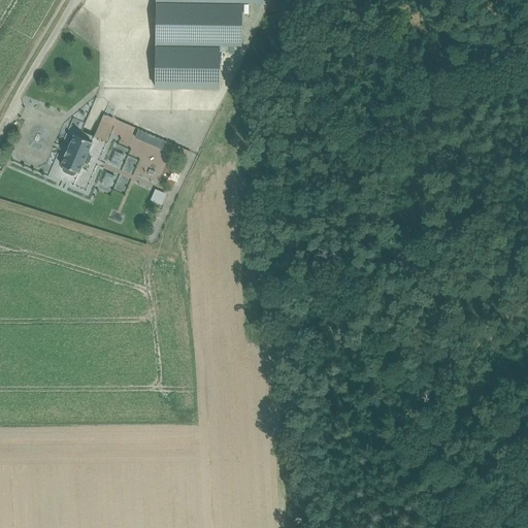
[(156,0),(155,88),(218,89),(219,44),(239,44),(239,3),(261,3),(260,0),(156,0)]
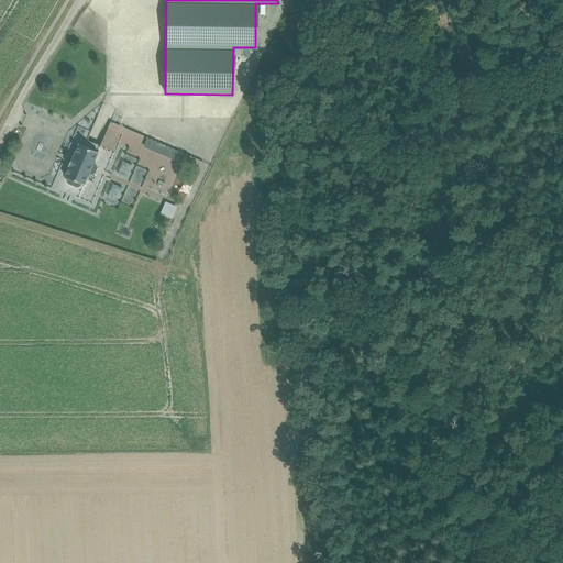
[(158,143),(147,139),(144,147),(155,152),(158,143)]
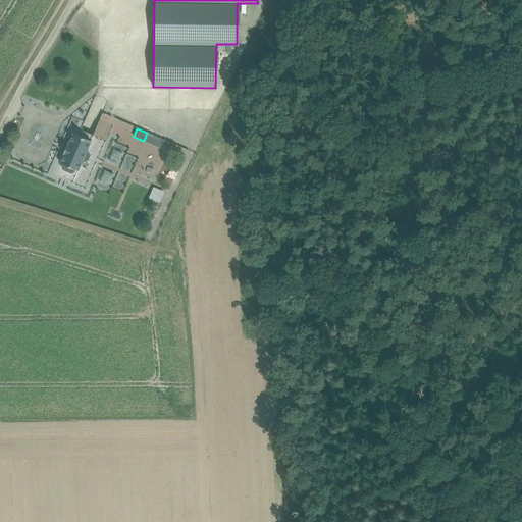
[(79,171),(83,161),(85,161),(87,161),(89,160),(90,156),(90,154),(89,152),(88,151),(92,141),(73,134),(68,146),(67,145),(64,154),(65,154),(61,163),(62,164),(61,166),(61,168),(63,170),(70,173),(73,173),(74,172),(76,169),(79,171)]
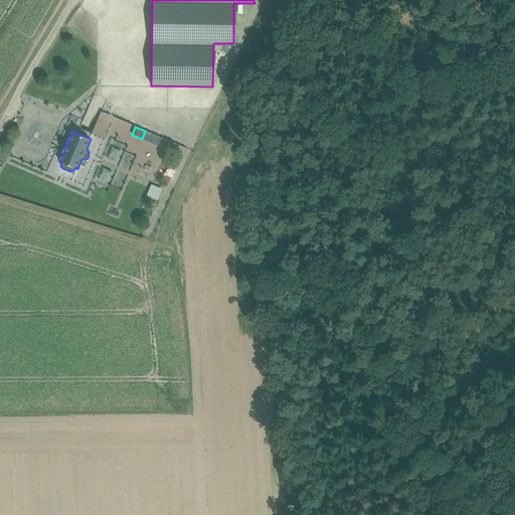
[(158,146),(162,139),(151,134),(148,142),(158,146)]
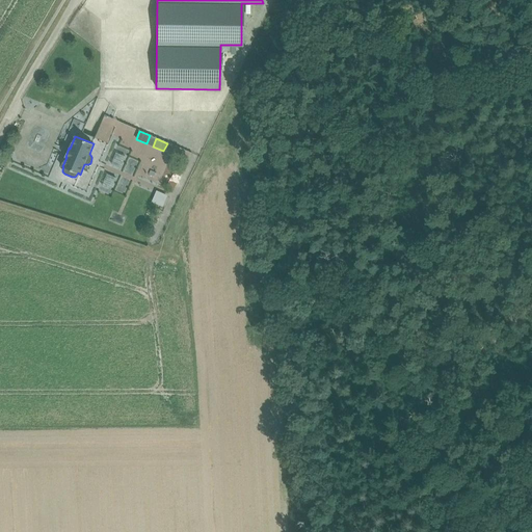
[(116,153),(111,164),(120,167),(125,156),(116,153)]
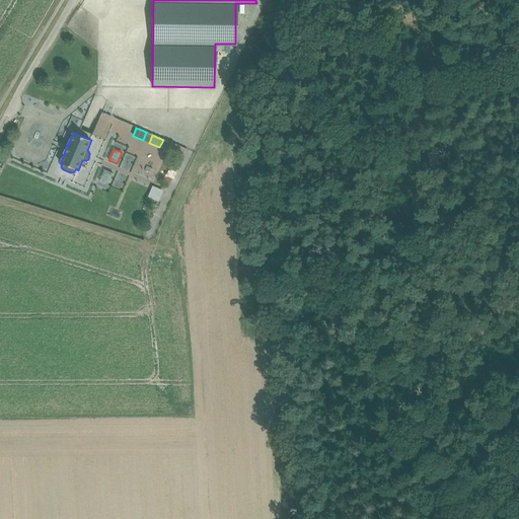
[(119,166),(129,170),(134,155),(124,151),(119,166)]
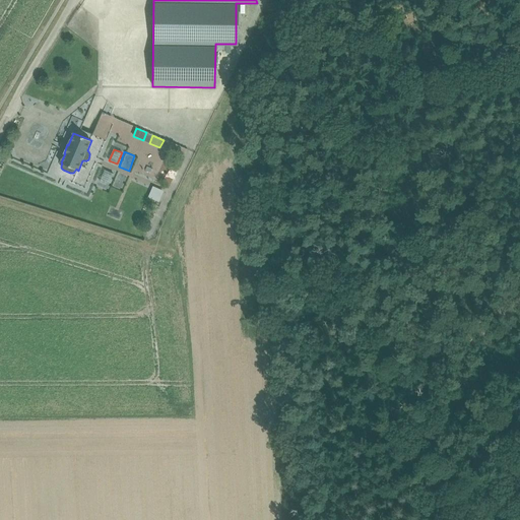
[(105,170),(100,181),(108,185),(113,174),(105,170)]
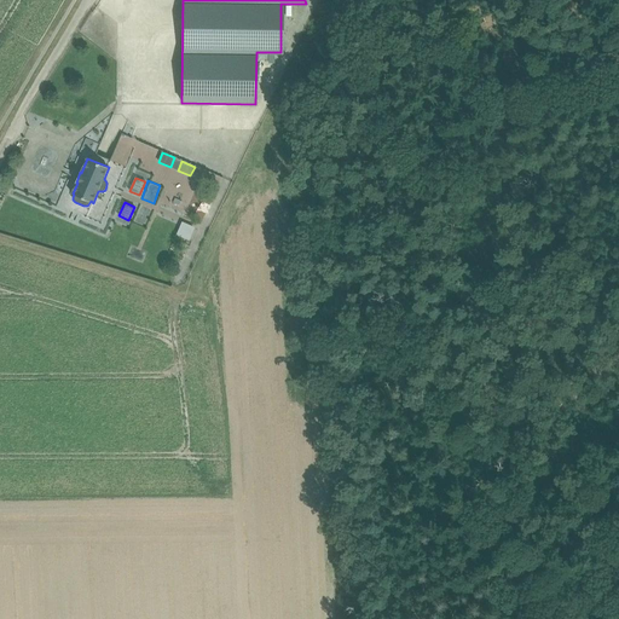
[(144,224),(150,208),(138,203),(132,219),(144,224)]
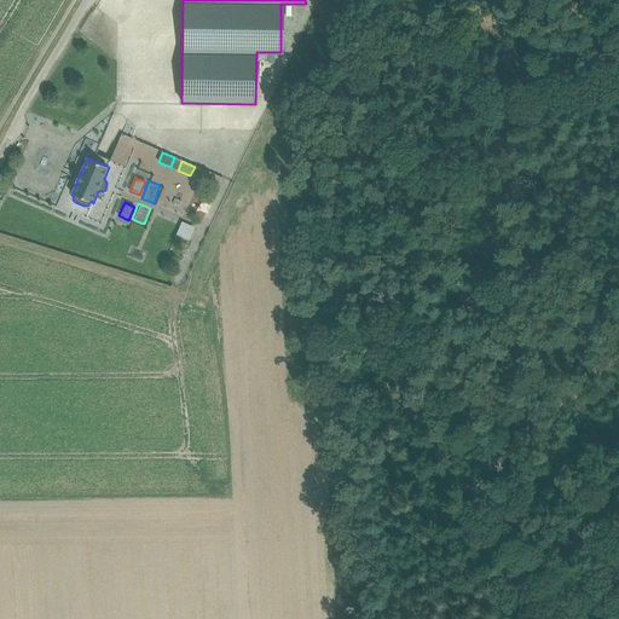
[(187,239),(195,225),(181,219),(174,233),(187,239)]
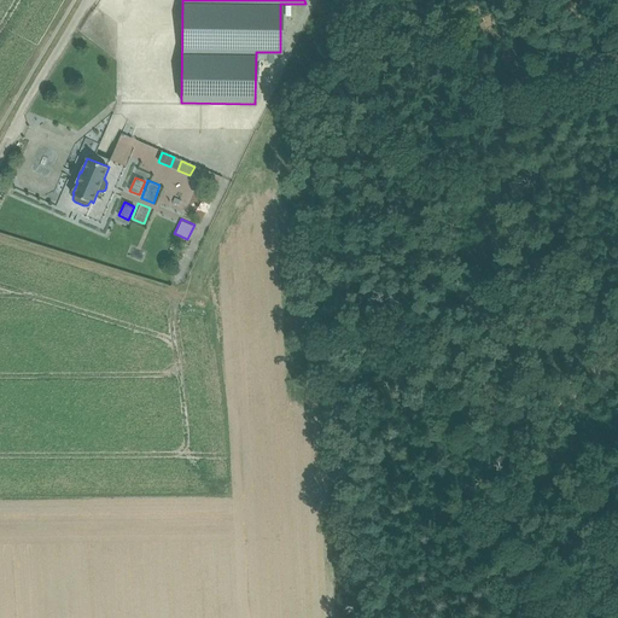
[(140,260),(144,251),(133,246),(129,254),(140,260)]
